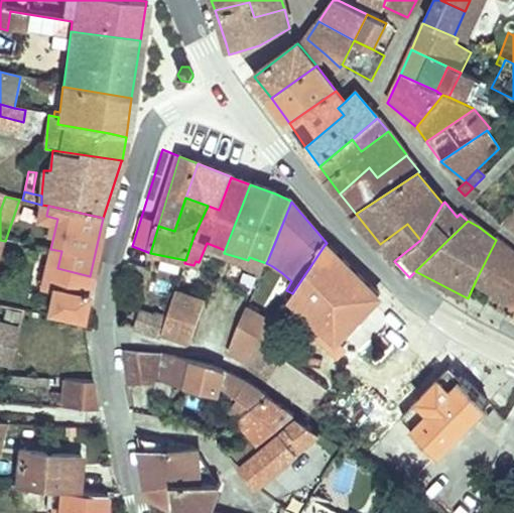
[(407,224),(380,244),(394,261),(420,240),(407,224)]
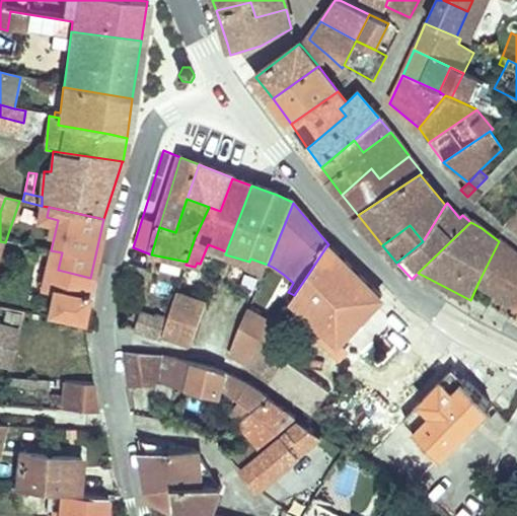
[(516,254),(499,241),(478,282),(502,296),(505,298),(515,304),(516,304),(516,254)]
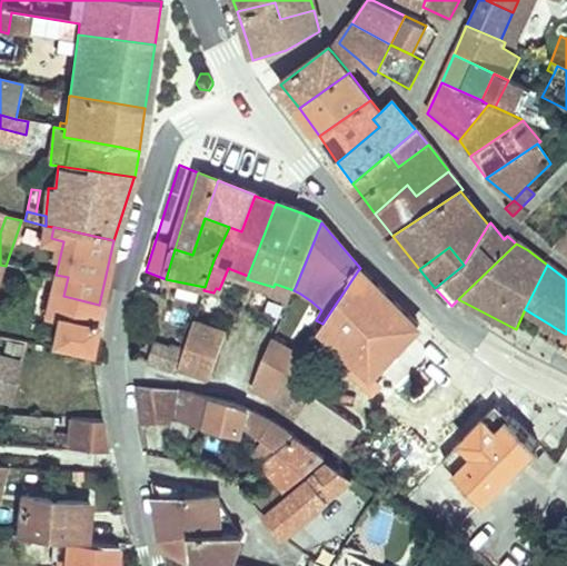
[(391,304),(358,270),(322,324),(317,333),(309,345),(337,366),(345,356),(371,377),(417,328),(391,304)]
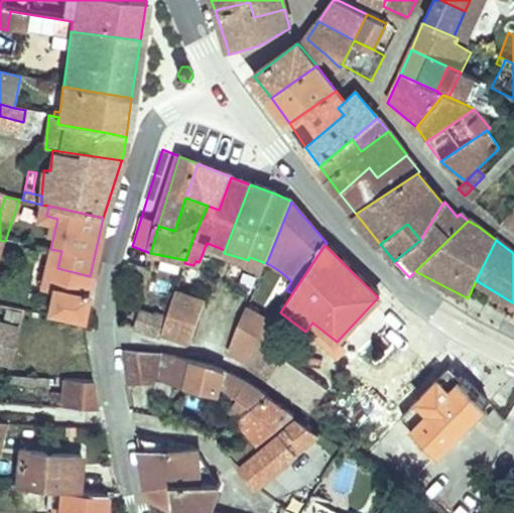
[(80,319),(90,276),(57,268),(61,251),(50,249),(50,250),(41,287),(68,292),(61,316),(80,319)]
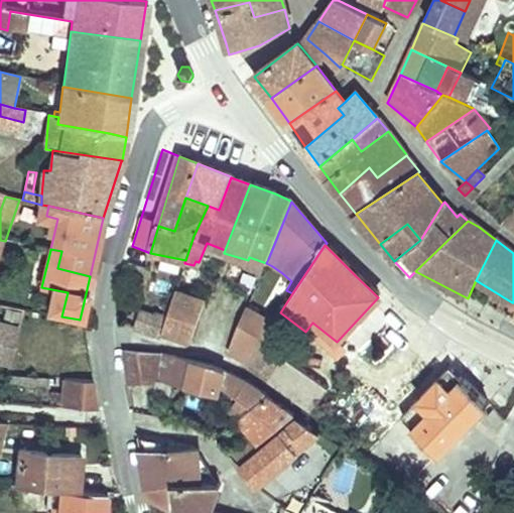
[(292,293),(286,290),(281,297),(287,301),(292,293)]
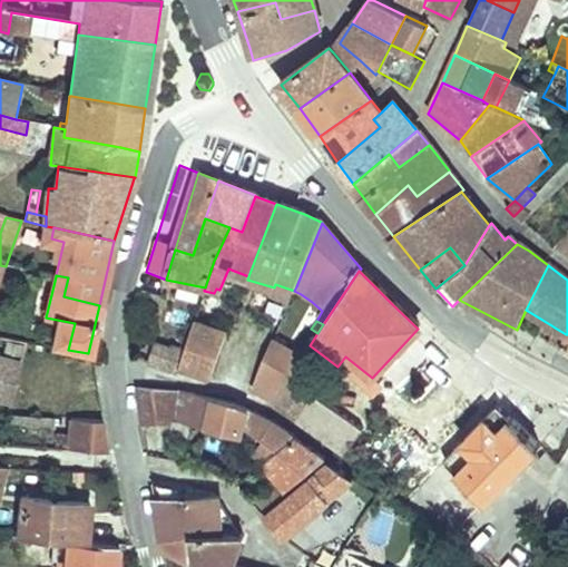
[(182,363),(180,365),(209,377),(226,334),(194,323),(182,363)]
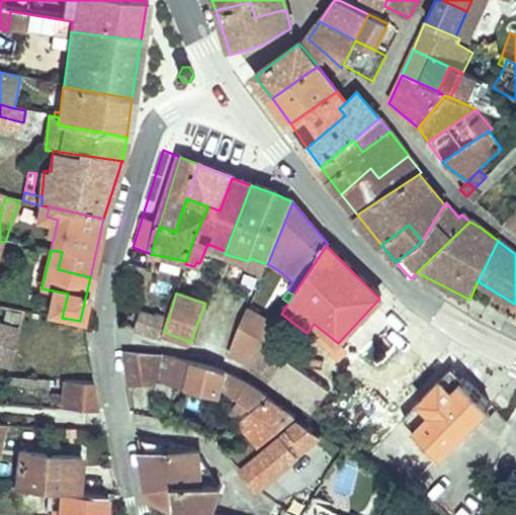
[(247,311),(229,356),(248,363),(258,348),(274,323),(247,311)]
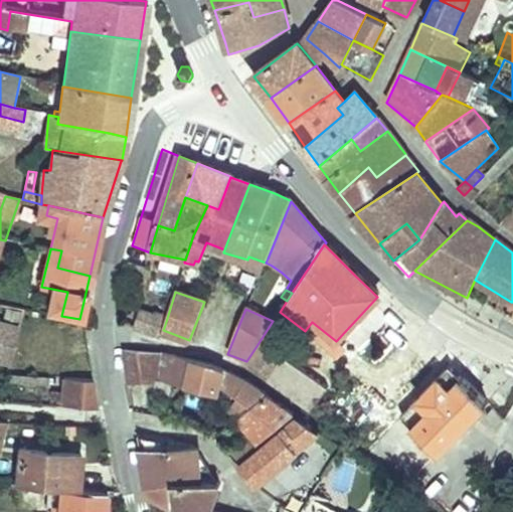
[(0,358),(8,360),(16,326),(0,322),(0,358)]
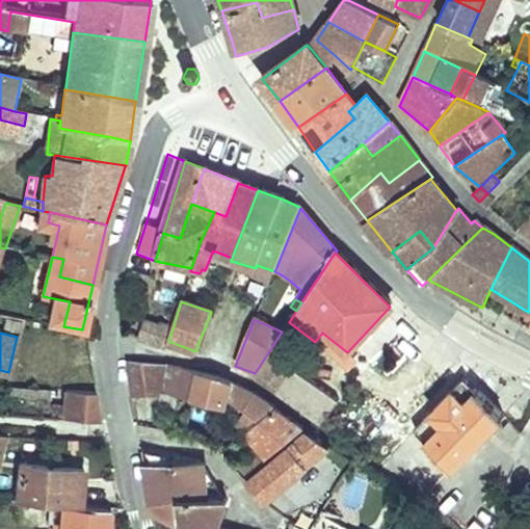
[(151,342),(166,347),(168,341),(169,339),(153,333),(151,342)]
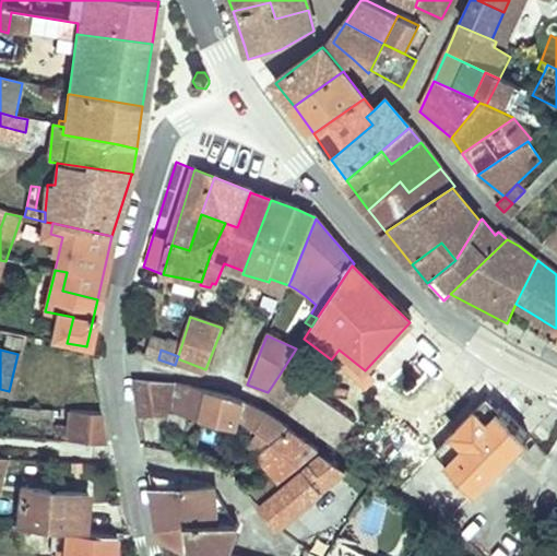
[(372,377),(365,370),(339,350),(331,359),(364,387),(372,377)]
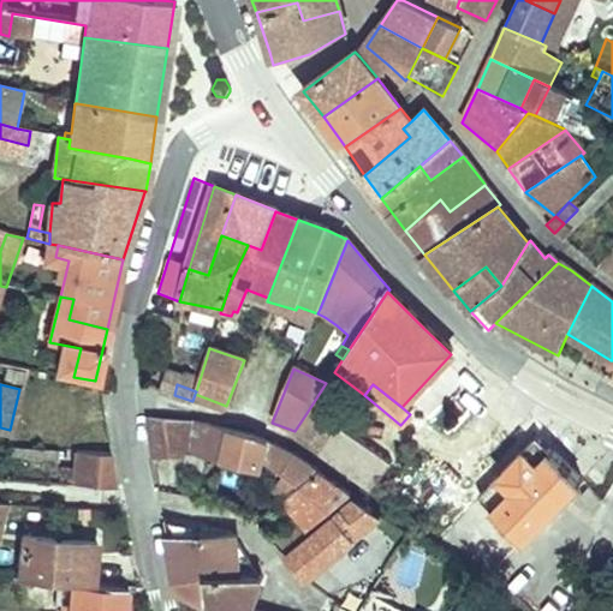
[(295,431),(291,437),(311,451),(372,491),(387,467),(352,443),(307,413),(295,431)]
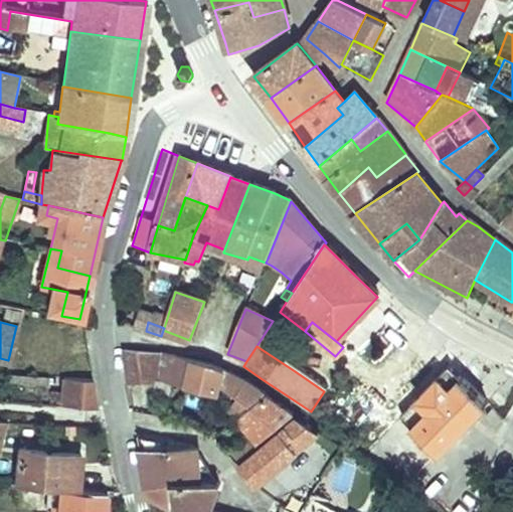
[(153,353),(118,352),(118,355),(127,393),(141,400),(139,386),(157,389),(159,381),(170,381),(175,363),(181,364),(182,361),(153,353)]
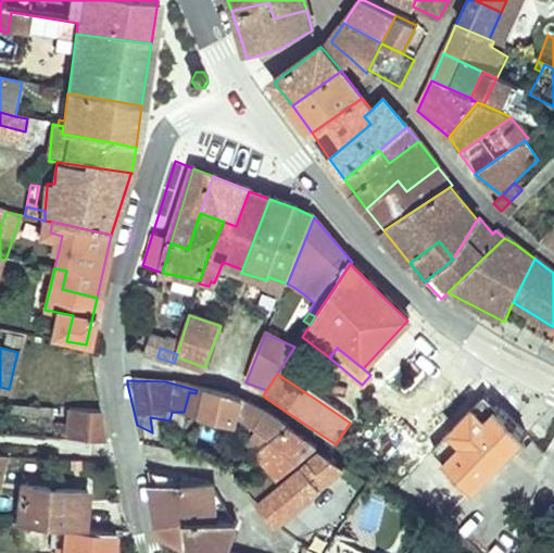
[(228,398),(197,390),(196,393),(189,392),(184,412),(172,412),(236,428),(237,423),(261,435),(259,442),(253,439),(250,447),(257,451),(287,426),(277,420),(261,412),(256,411),(228,398)]
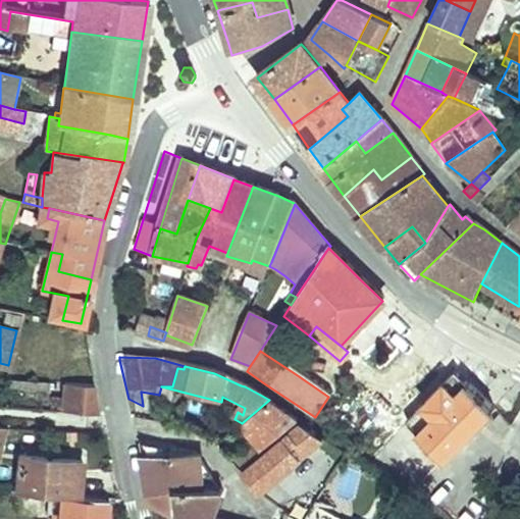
[(404,488),(409,491),(442,459),(443,459),(492,407),(455,370),(421,405),(432,416),(416,433),(378,472),(404,488)]
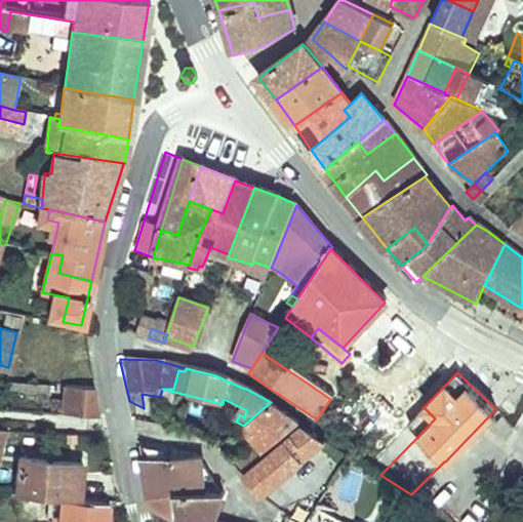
[(80,417),(99,418),(93,390),(64,387),(62,415),(76,416),(80,417)]
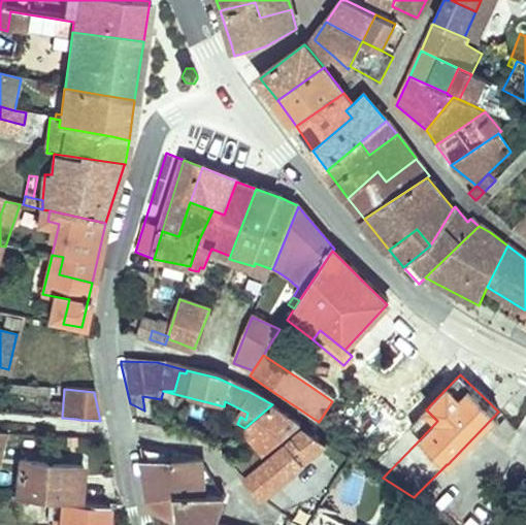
[(144,411),(130,403),(131,409),(134,418),(145,416),(144,411)]
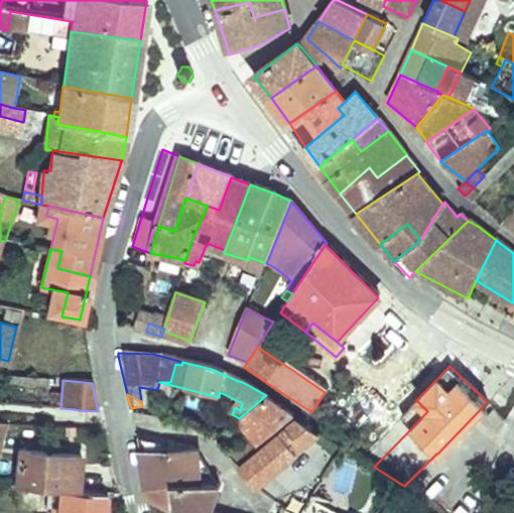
[(266,395),(239,418),(239,419),(258,446),(295,414),(266,395)]
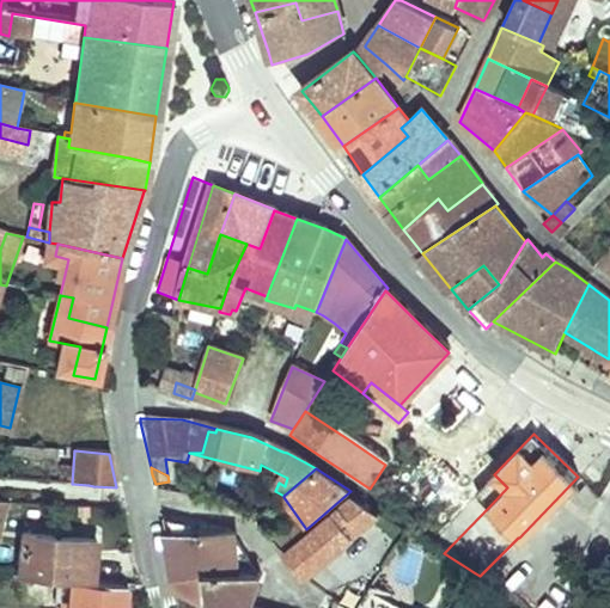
[(475,495),(429,544),(444,553),(488,508),(507,487),(494,474),(475,495)]
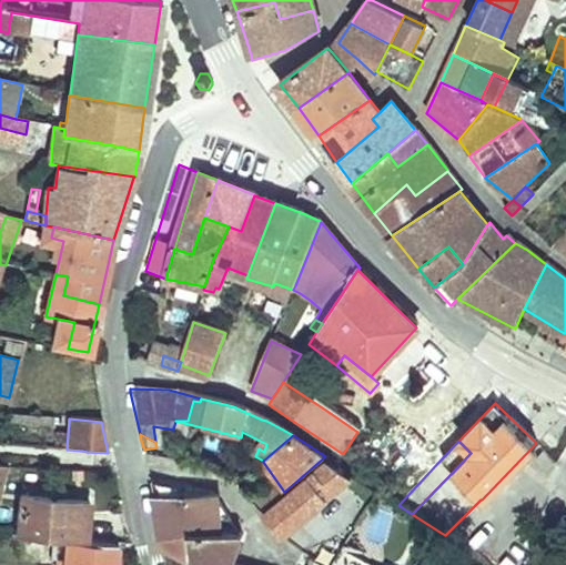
[(542,454),(534,462),(546,475),(554,466),(542,454)]
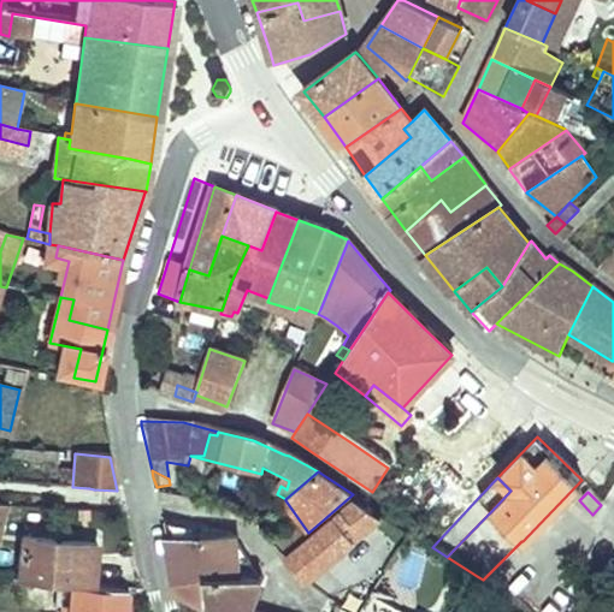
[(285,562),(305,584),(355,541),(344,530),(353,523),(344,514),(285,562)]
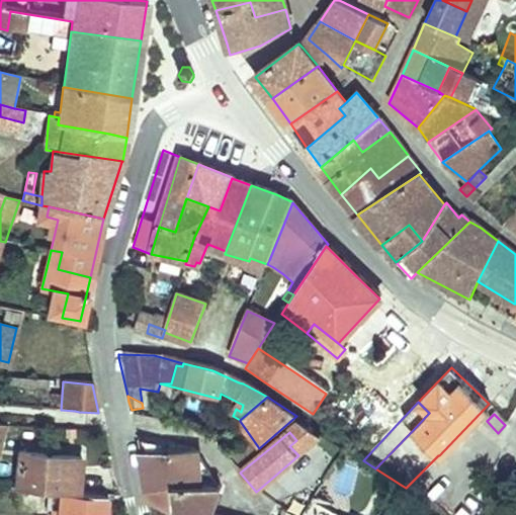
[(22,454),(18,489),(63,494),(75,495),(78,461),(22,454)]
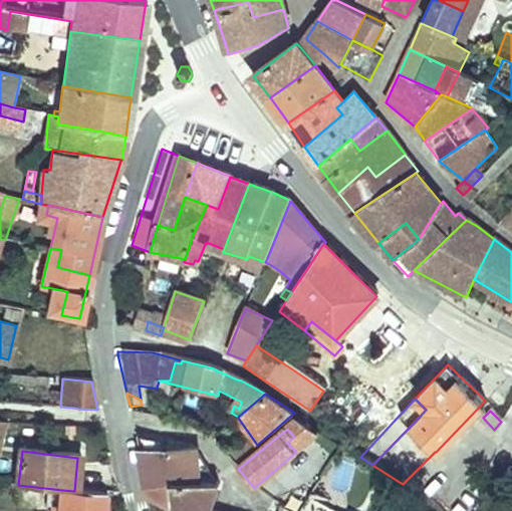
[(173,451),(141,451),(141,453),(148,498),(173,509),(171,481),(202,481),(198,452),(173,451)]
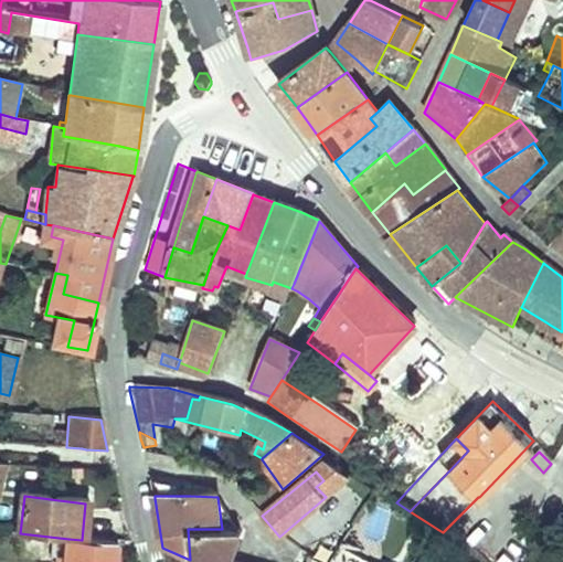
[(234,528),(222,529),(188,529),(190,560),(190,561),(233,561),(236,527),(234,528)]
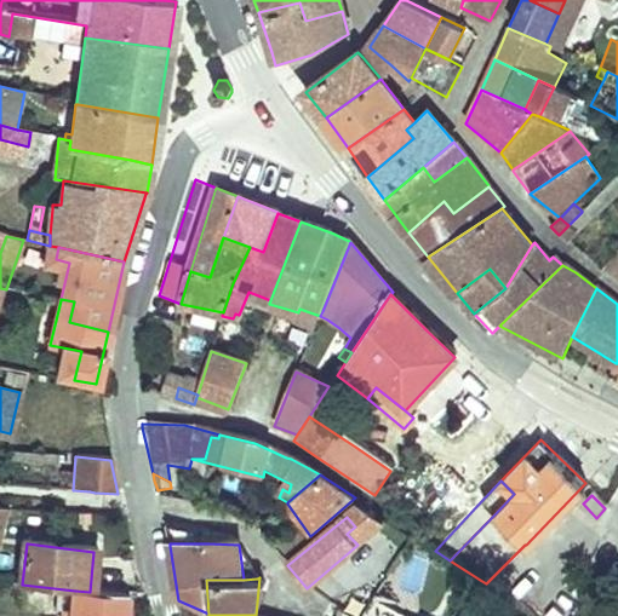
[(90,592),(75,591),(73,615),(58,615),(126,615),(129,597),(90,592)]
